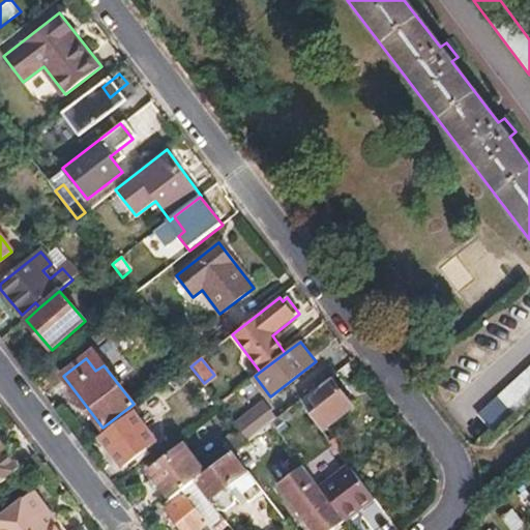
[(352,360),(340,371),(348,381),(360,372),(352,360)]
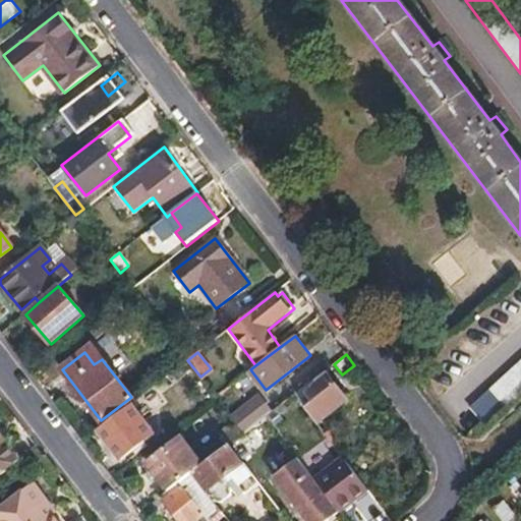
[(520,364),(505,381),(519,395),(520,392),(520,364)]
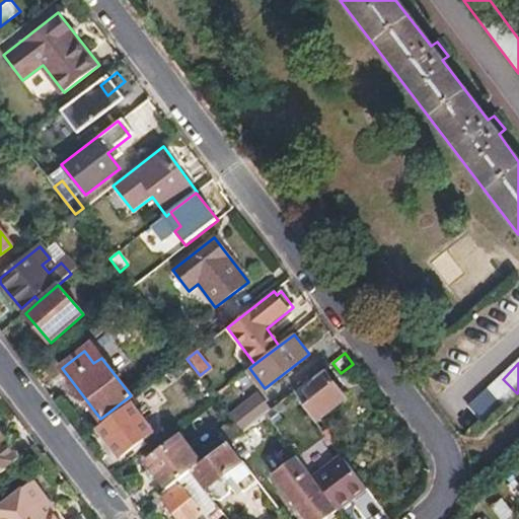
[(324,369),(293,392),(315,422),(347,398),(324,369)]
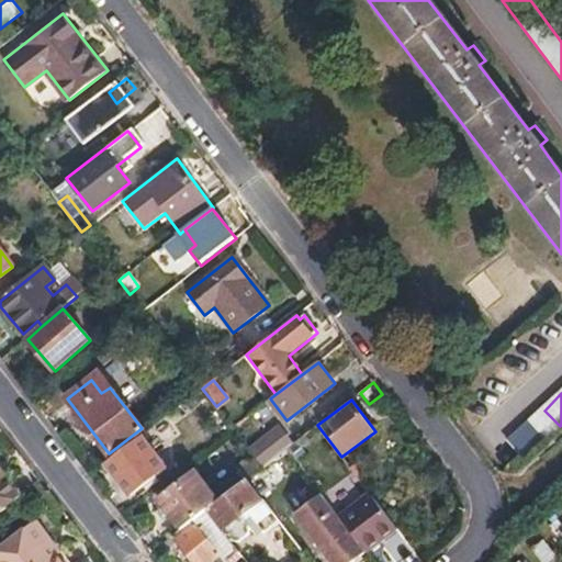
[(165,417),(150,428),(157,437),(171,425),(165,417)]
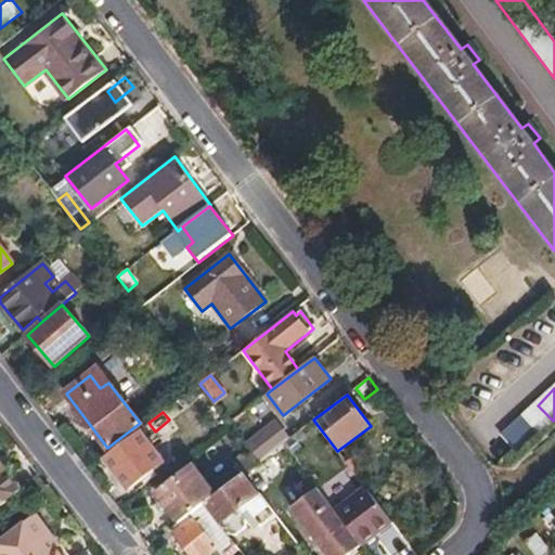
[(520,422),(505,431),(515,447),(531,437),(520,422)]
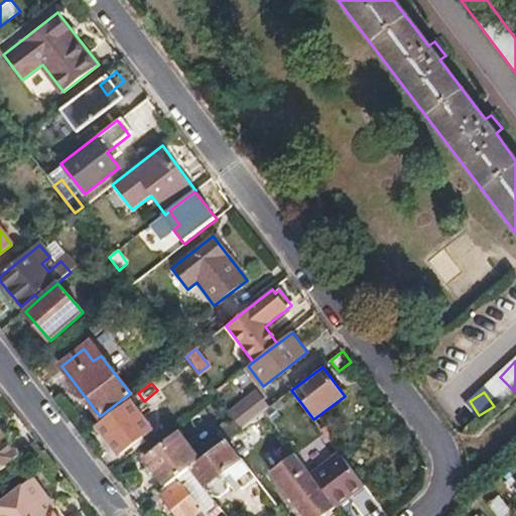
[(254,399),(232,416),(242,428),(263,412),(254,399)]
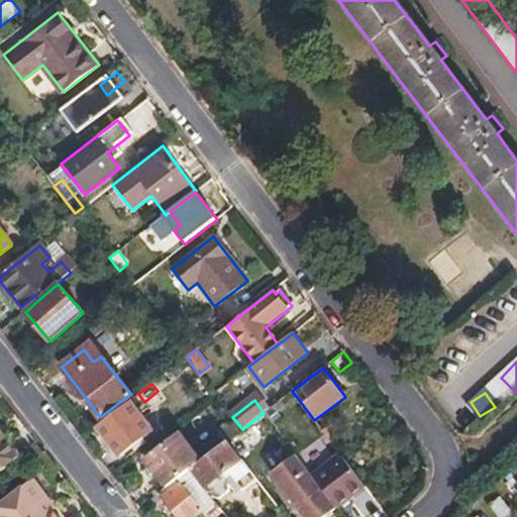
[(131,403),(99,428),(120,455),(152,430),(144,420),(149,416),(140,405),(135,409),(131,403)]
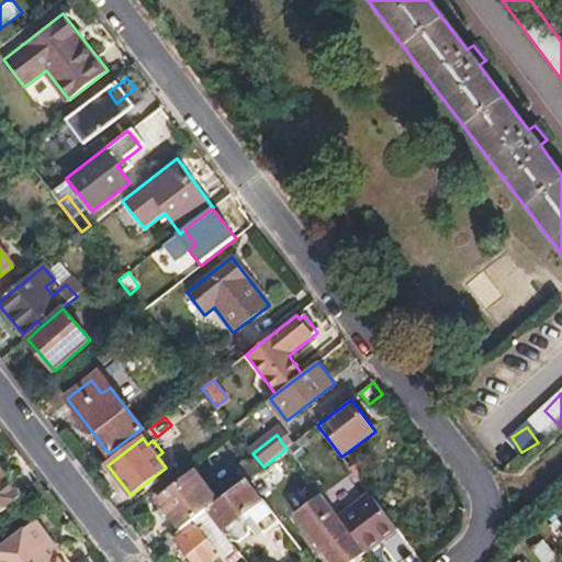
[(263,467),(249,478),(266,499),(273,494),(278,498),(293,486),(289,482),(300,473),(292,462),(296,460),(288,448),(287,449),(263,467)]
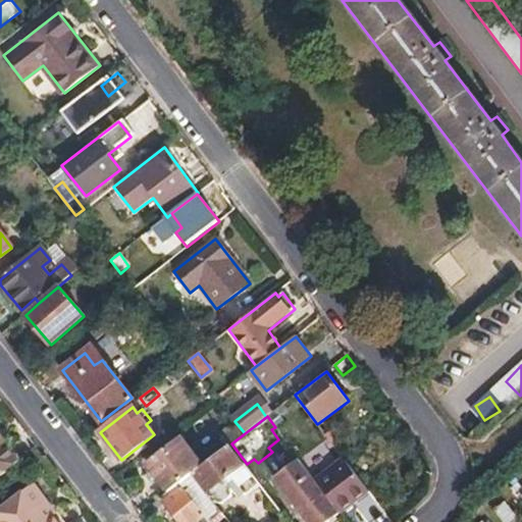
[(336,425),(324,434),(335,449),(347,439),(336,425)]
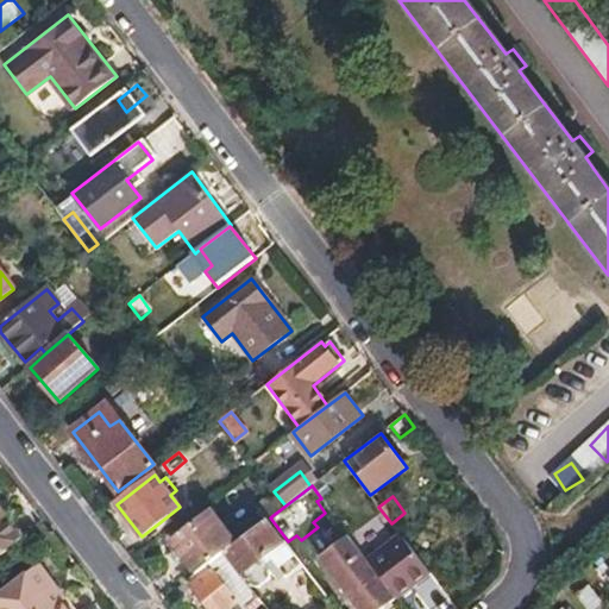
[(213,509),(171,541),(198,575),(226,552),(238,542),(213,509)]
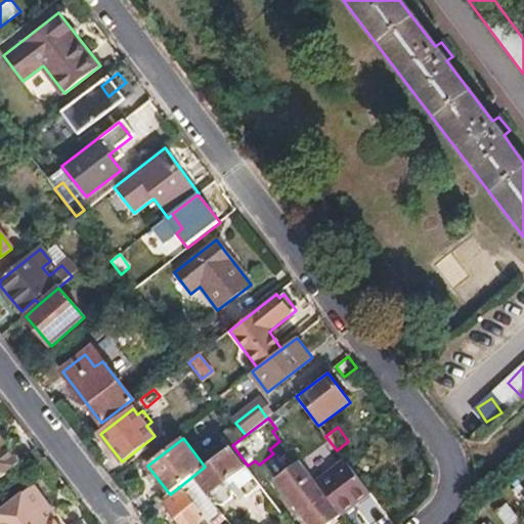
[(0,476),(18,463),(3,443),(0,444),(0,476)]
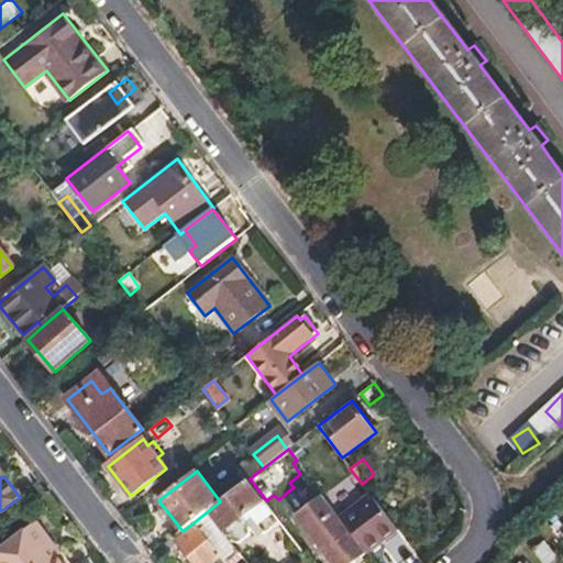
[(220,501),(209,510),(232,542),(241,542),(250,534),(251,528),(242,516),(247,511),(266,534),(280,523),(247,479),(220,501)]
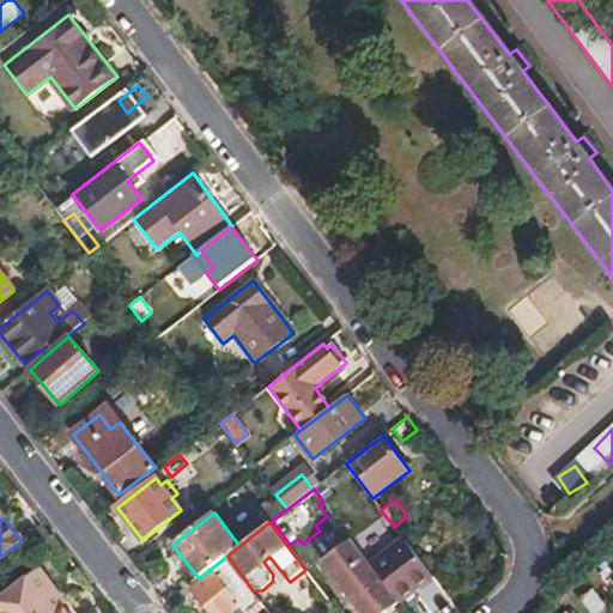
[(402,536),(369,563),(399,604),(434,578),(402,536)]
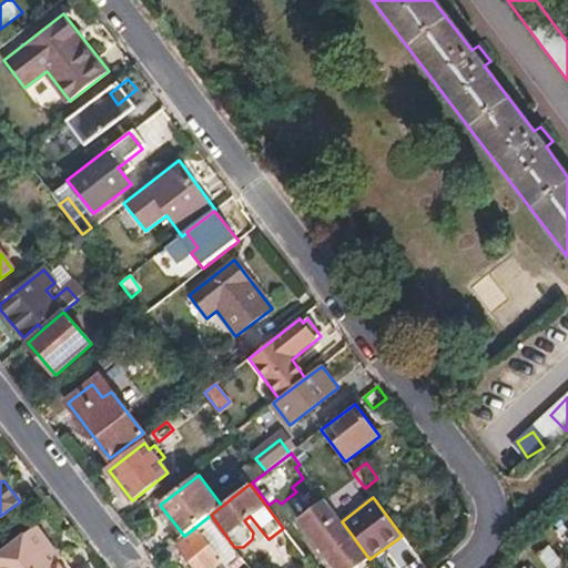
[(325,499),(298,519),(334,567),(357,567),(369,559),(342,521),(325,499)]
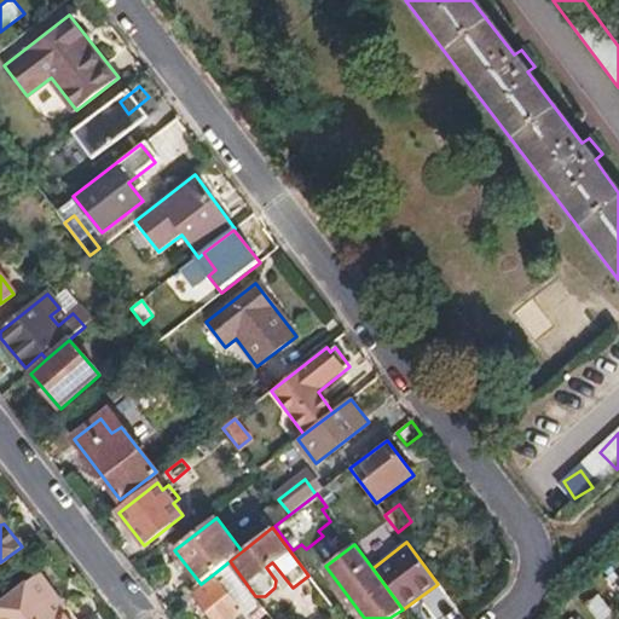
[(201,584),(195,588),(200,594),(197,596),(212,614),(209,617),(208,618),(235,618),(243,613),(247,618),(262,618),(268,614),(255,596),(230,561),(201,584)]
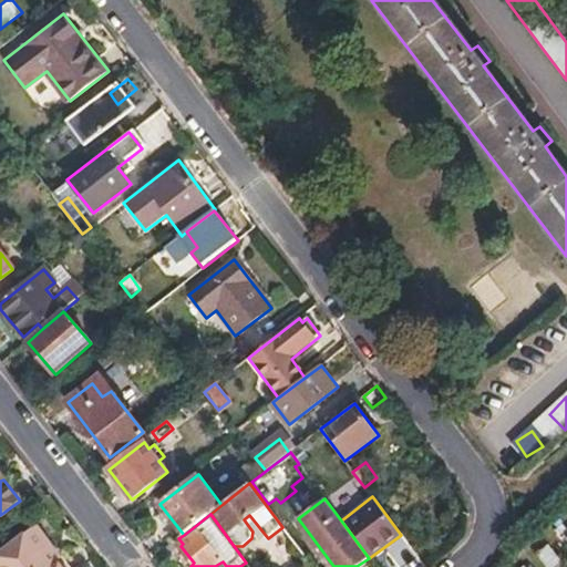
[(33,524),(0,549),(0,566),(60,566),(47,549),(50,546),(33,524)]
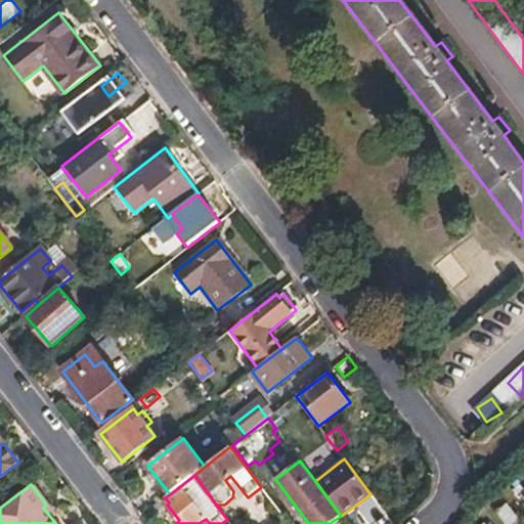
[(61,523),(46,505),(43,508),(55,523),(61,523)]
